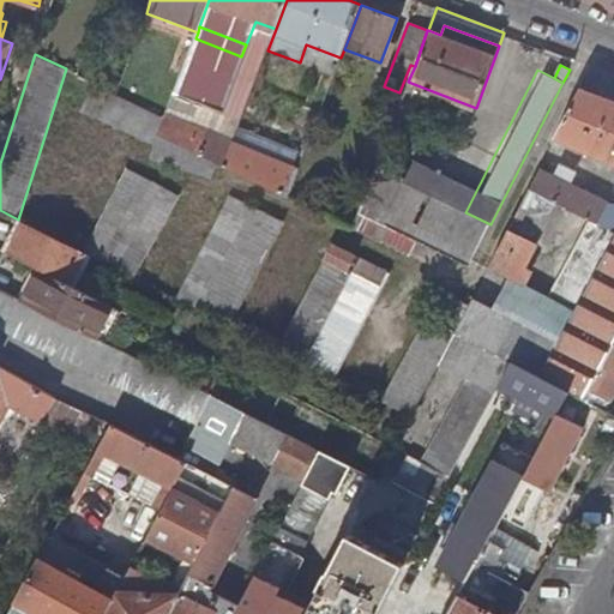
[(166,118),(95,83),(83,109),(155,145),(151,160),(212,178),(220,163),(160,133),(166,118)]
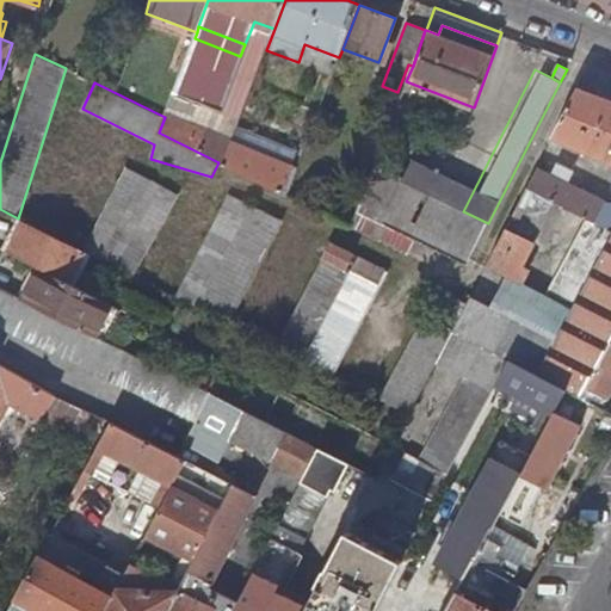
[(454,332),(455,332),(510,360),(538,376),(610,240),(610,99),(578,87),(553,139),(610,164),(610,203),(603,203),(567,184),(573,172),(559,165),(551,177),(536,170),(487,266),(505,276),(520,284),(528,272),(528,271),(522,269),(555,203),(565,208),(565,209),(587,221),(553,285),(531,325),(506,316),(489,307),(470,297),(467,304),(454,332)]
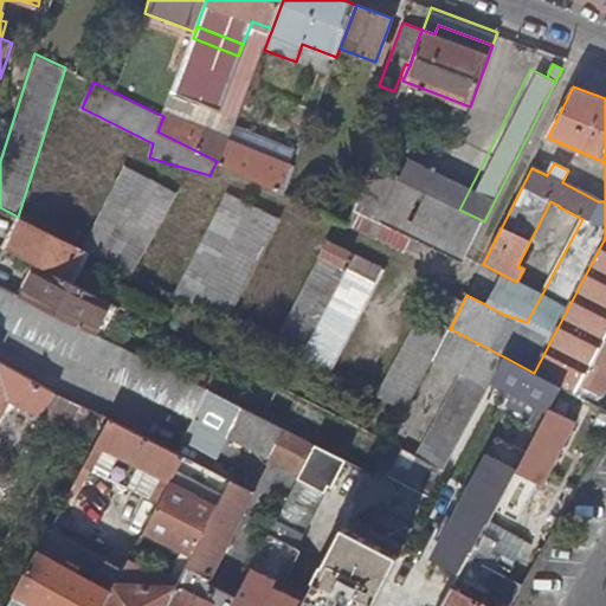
[(169,100),(167,107),(176,110),(180,104),(169,100)]
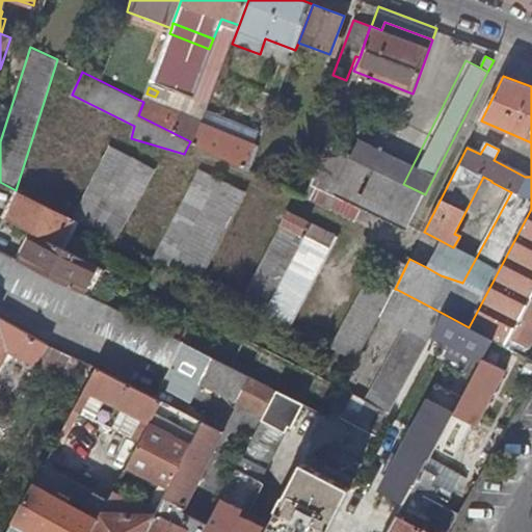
[(346,91),(336,117),(356,126),(367,100),(346,91)]
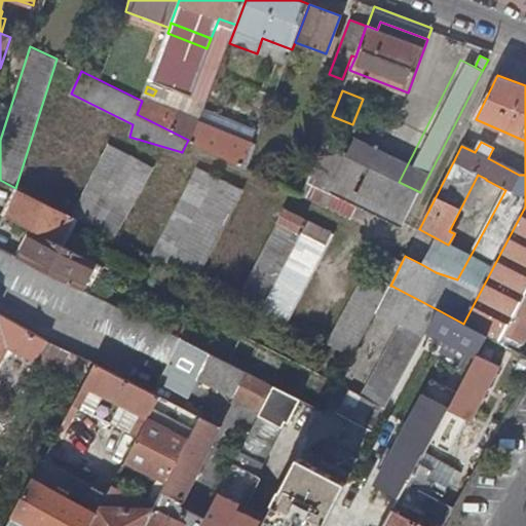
[(137,114),(188,140),(191,142),(192,141),(198,123),(202,114),(153,96),(145,92),(142,101),(137,114)]
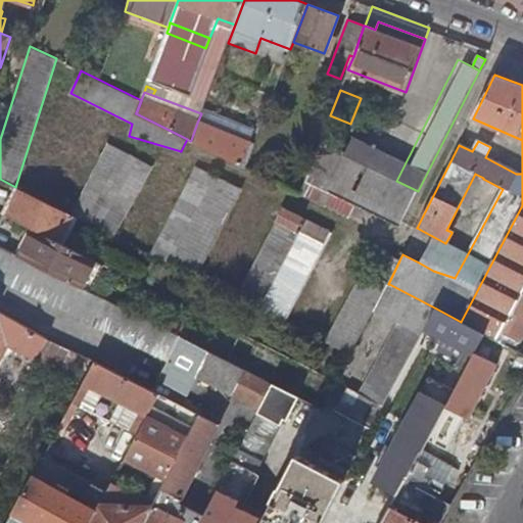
[(197,123),(191,140),(242,164),(250,143),(197,123)]
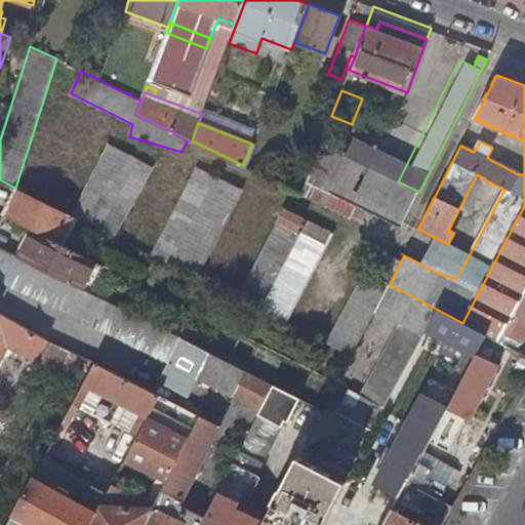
[(109,144),(72,215),(75,217),(115,237),(153,167),(109,144)]
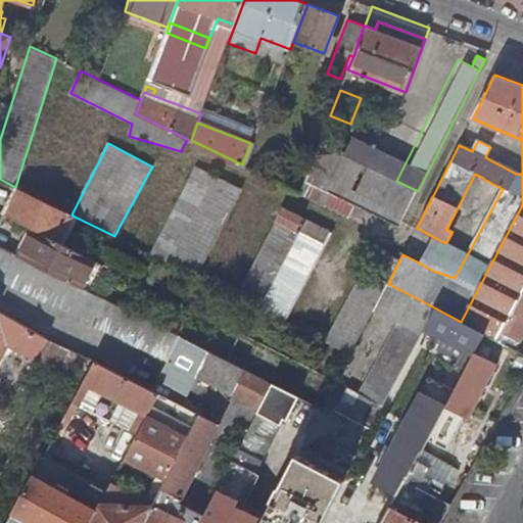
[(305,181),(355,205),(361,207),(375,170),(320,143),(305,181)]
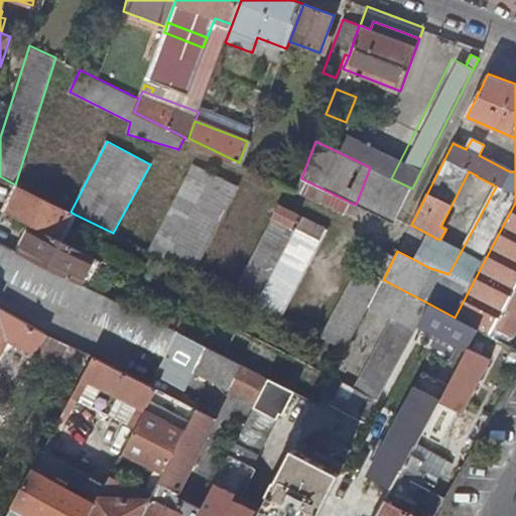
[(194,163),(149,251),(281,317),(327,230),(279,206),(237,287),(228,281),(209,272),(197,269),(238,186),(194,163)]
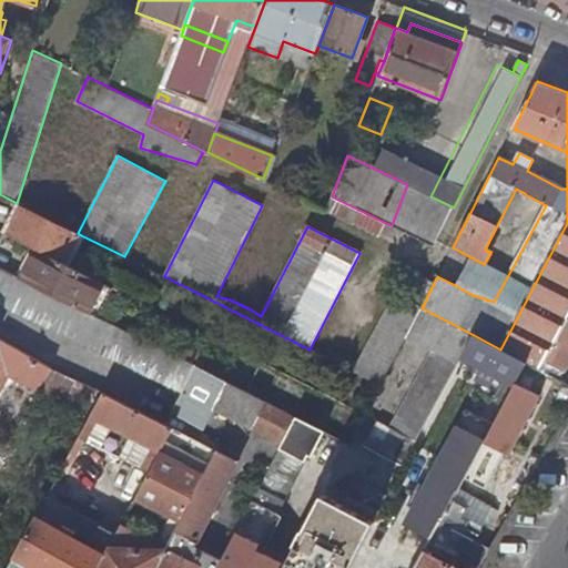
[(407,184),(392,225),(434,246),(454,208),(430,196),(407,184)]
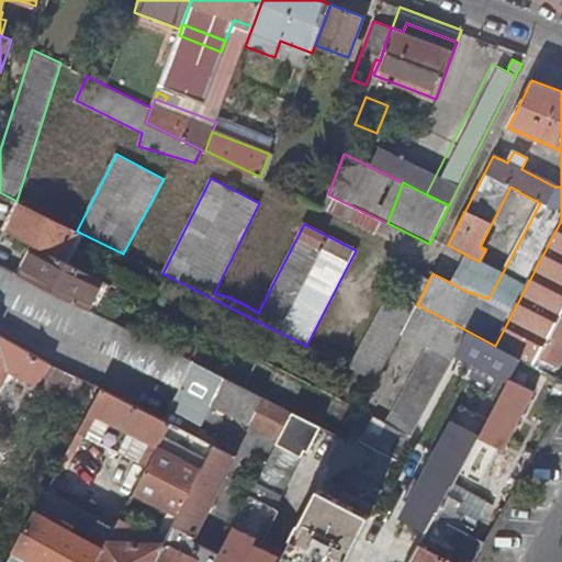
[(328,194),(323,210),(375,236),(382,221),(328,194)]
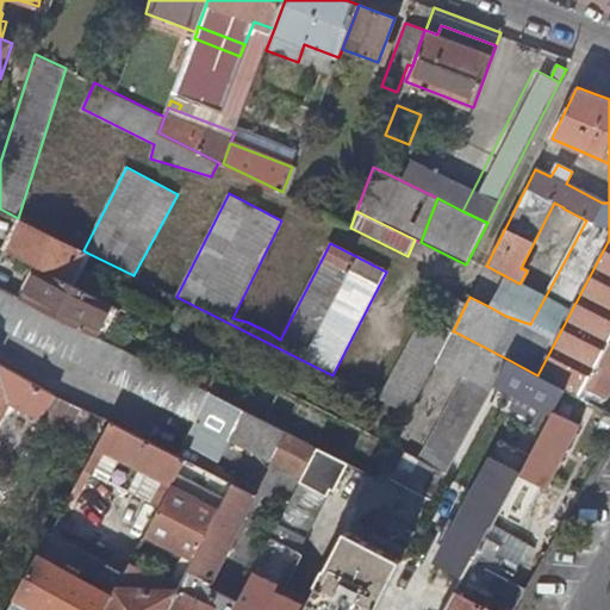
[(24,221),(8,251),(41,267),(70,282),(87,253),(83,250),(24,221)]
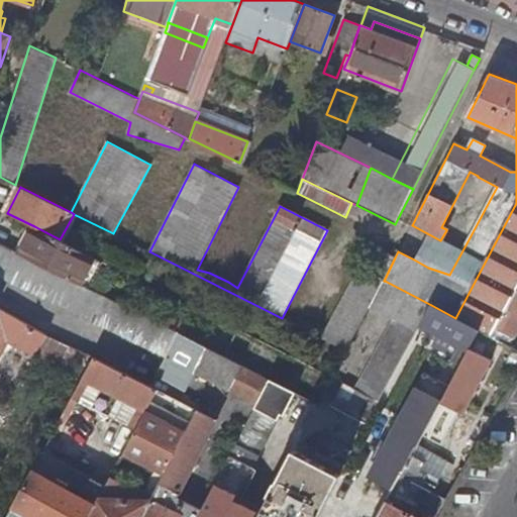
[(516,203),(455,318),(480,330),(492,336),(496,328),(516,290),(516,203)]
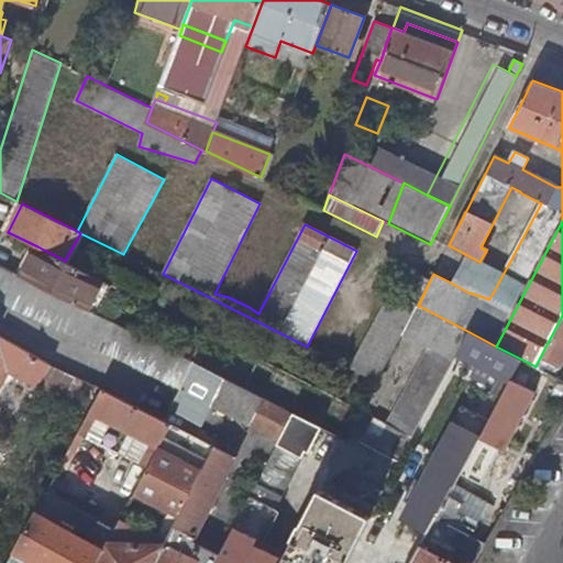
[(37,246),(23,276),(88,309),(102,279),(65,261),(37,246)]
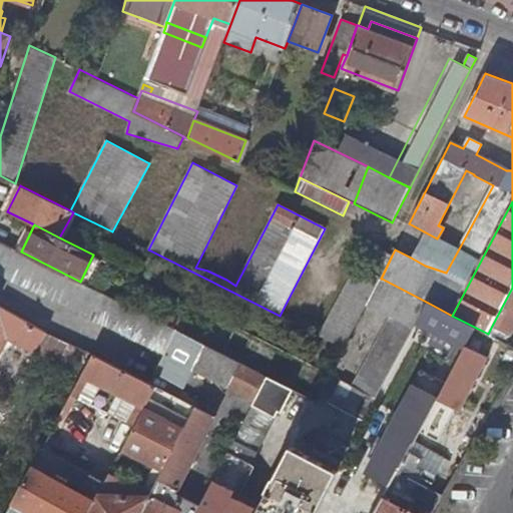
[(424,231),(411,258),(425,266),(446,273),(464,239),(443,228),(437,238),(424,231)]
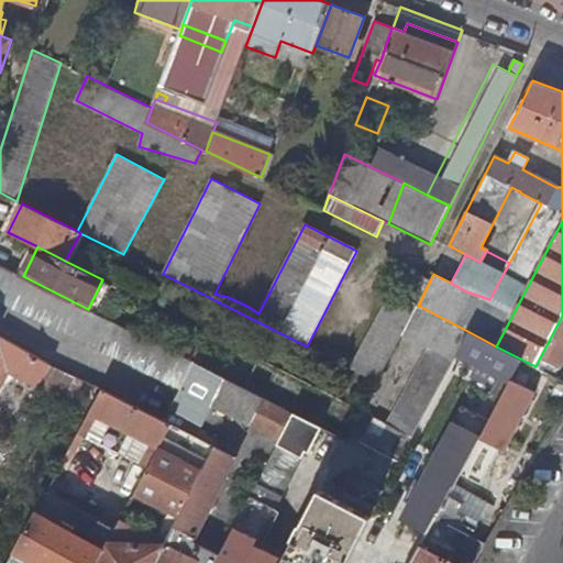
[(196,363),(0,268),(0,299),(183,388),(196,363)]
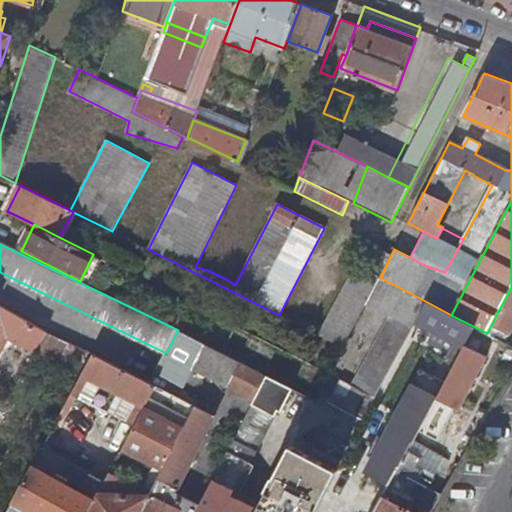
[(320,335),(344,347),(381,278),(380,278),(391,255),(380,249),(370,247),(357,264),(320,335)]
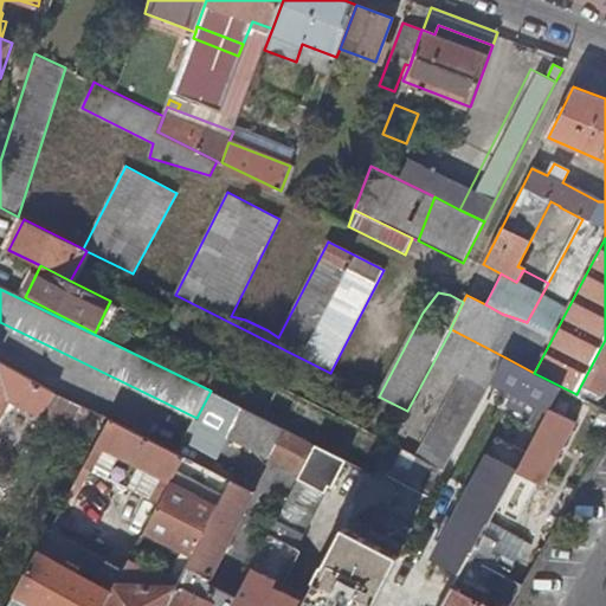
[(110,301),(95,333),(121,346),(136,314),(110,301)]
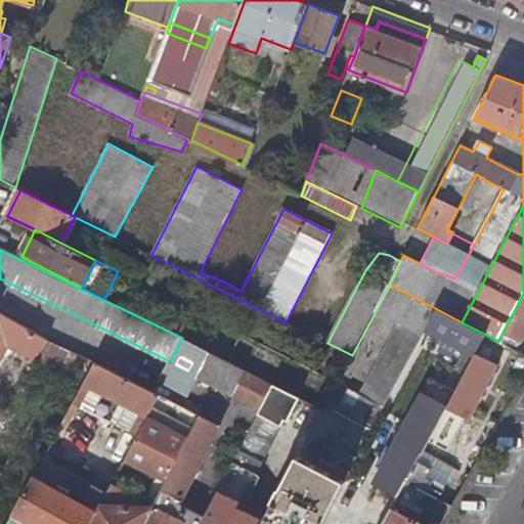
[(521,343),(523,336),(523,294),(503,333),(521,343)]
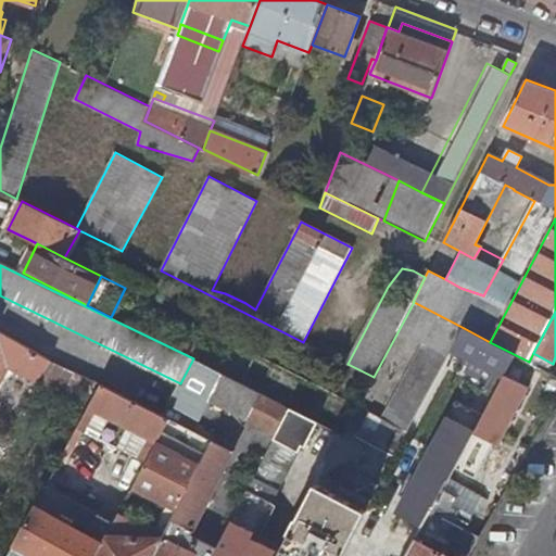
[(490,342),(464,328),(453,350),(505,377),(516,355),(490,342)]
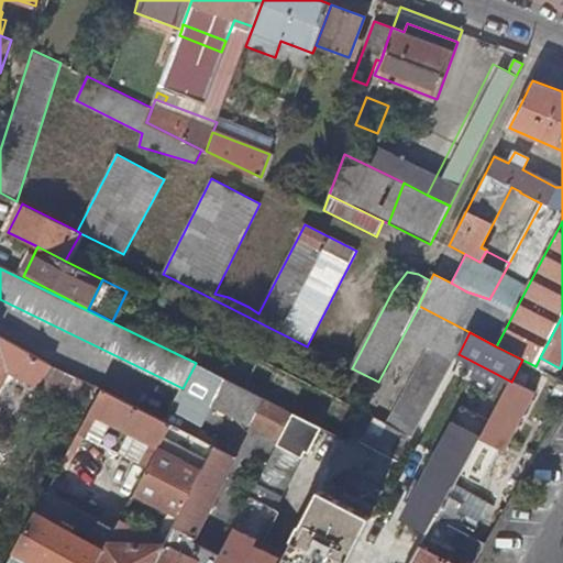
[(52,365),(0,337),(0,376),(2,372),(8,375),(10,371),(40,386),(52,365)]
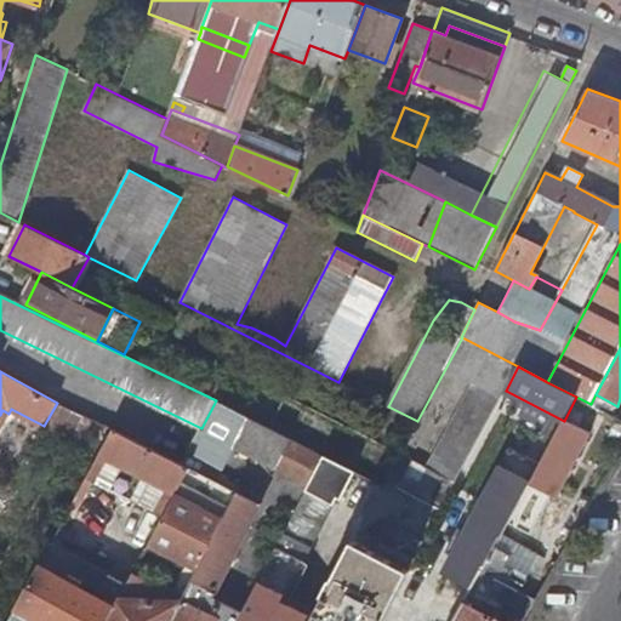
[(398,489),(443,512),(501,400),(474,387),(428,469),(412,461),(398,489)]
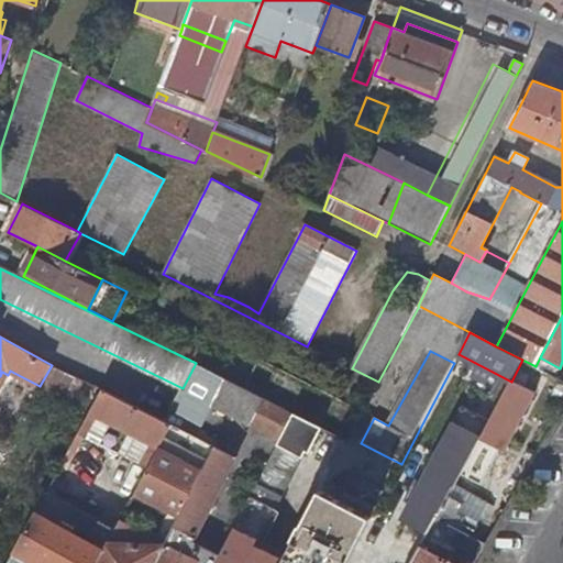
[(522,360),(511,382),(481,438),(503,450),(544,371),(536,366),(522,360)]
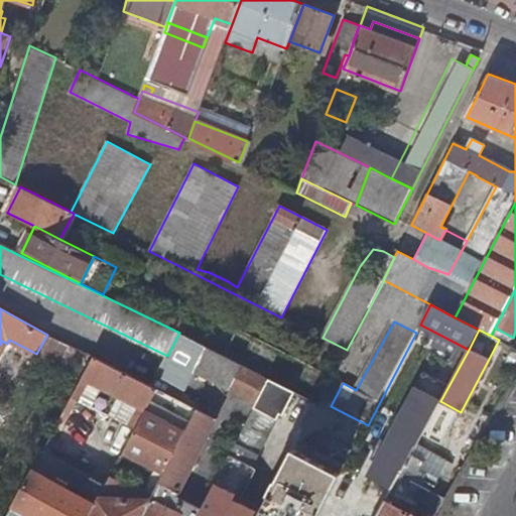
[(179,333),(167,356),(158,375),(186,390),(196,373),(256,404),(269,379),(179,333)]
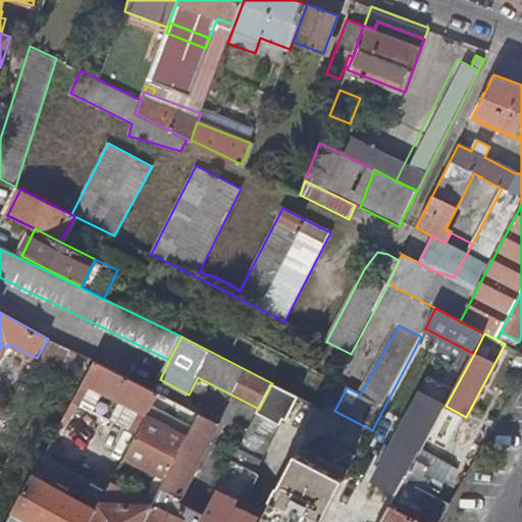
[(161,394),(154,390),(96,360),(58,431),(65,435),(68,430),(67,429),(81,404),(139,434),(161,394)]
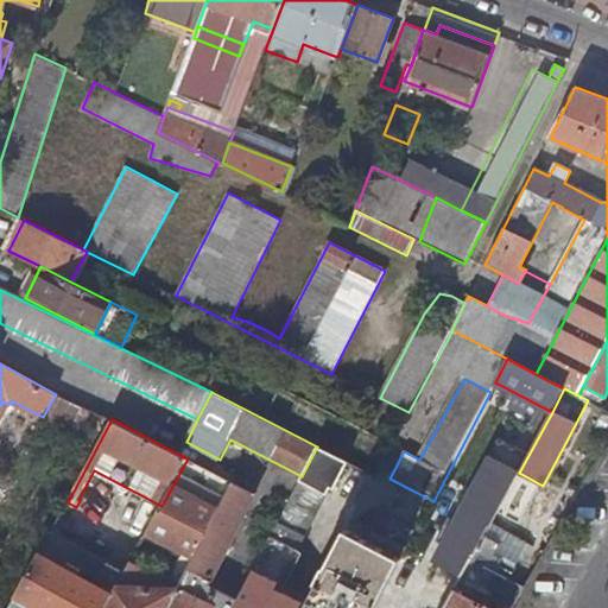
[(607,441),(596,461),(603,464),(607,455),(607,441)]
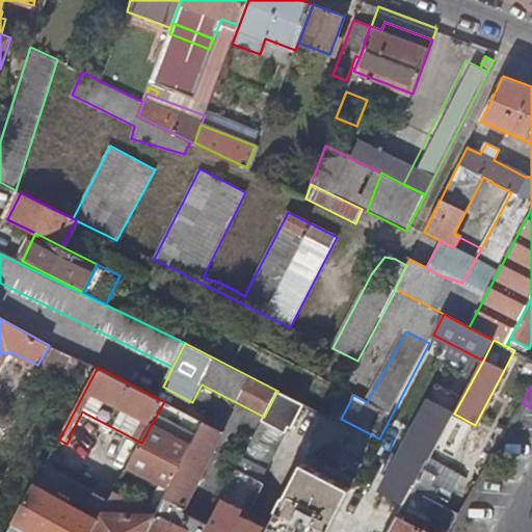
[(147,531),(205,531),(209,525),(196,519),(189,531),(177,525),(224,432),(224,424),(160,391),(157,398),(164,401),(169,404),(192,416),(204,422),(170,486),(155,516),(147,531)]
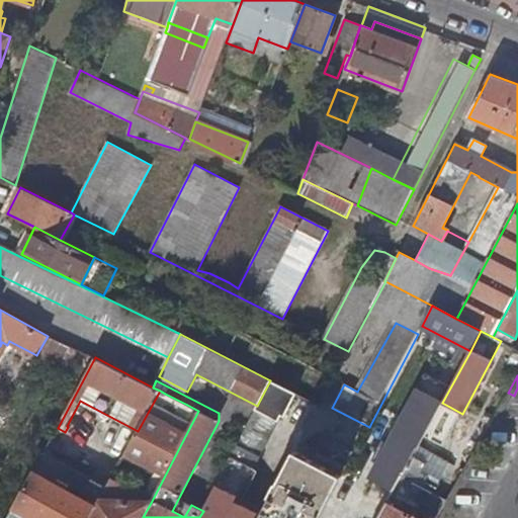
[(297,395),(270,380),(257,406),(203,511),(199,517),(321,517),(355,453),(318,434),(306,457),(295,452),(263,516),(240,504),(257,472),(254,469),(282,416),(285,418),(297,395)]
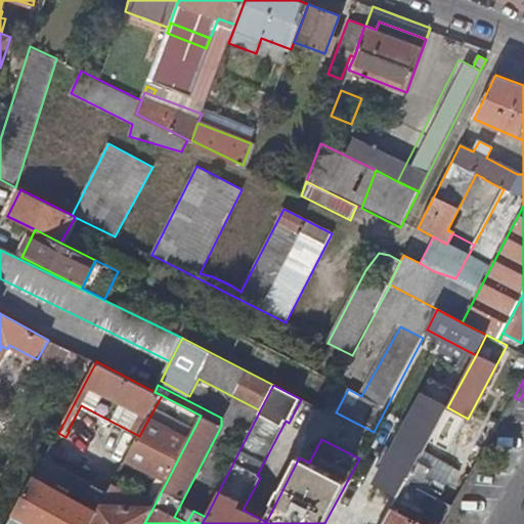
[(167,398),(162,395),(139,436),(128,459),(168,479),(201,416),(189,409),(186,416),(178,433),(156,422),(164,404),(167,398)]
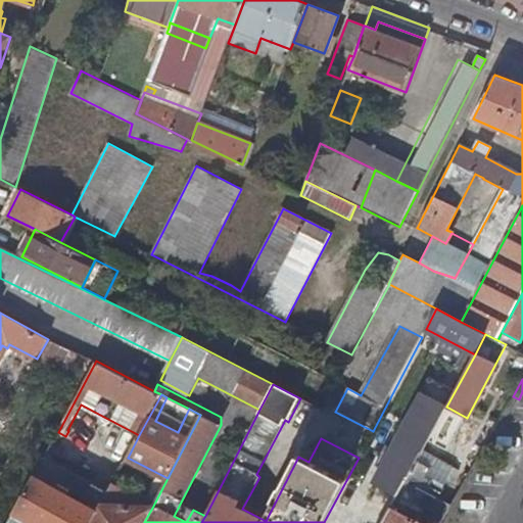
[(374,483),(397,496),(407,479),(446,408),(422,394),(374,483)]
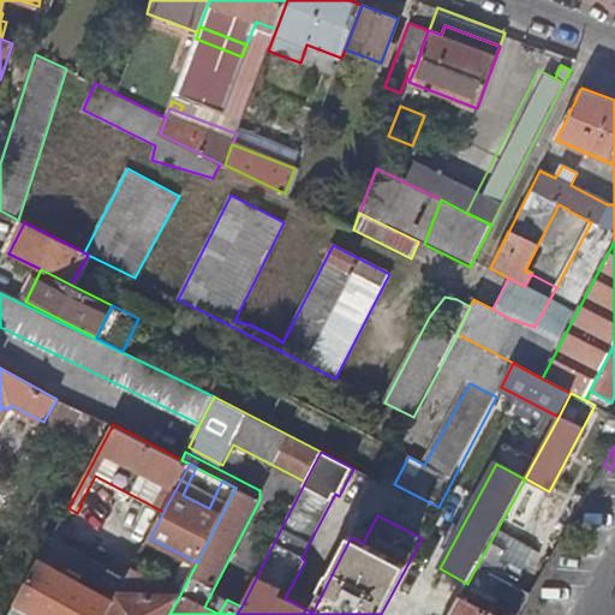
[(222,481),(196,467),(192,475),(219,488),(222,481)]
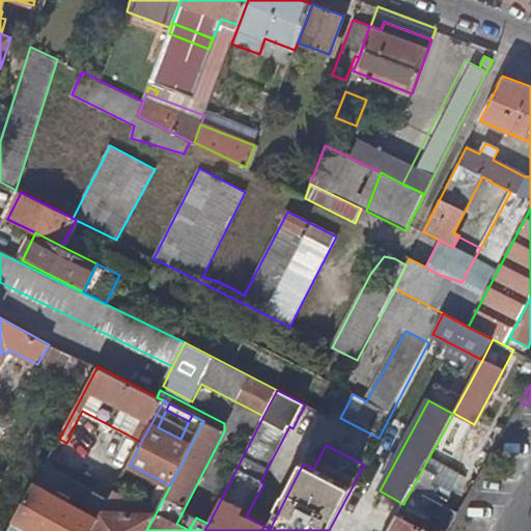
[(46,464),(8,530),(93,530),(111,499),(46,464)]
